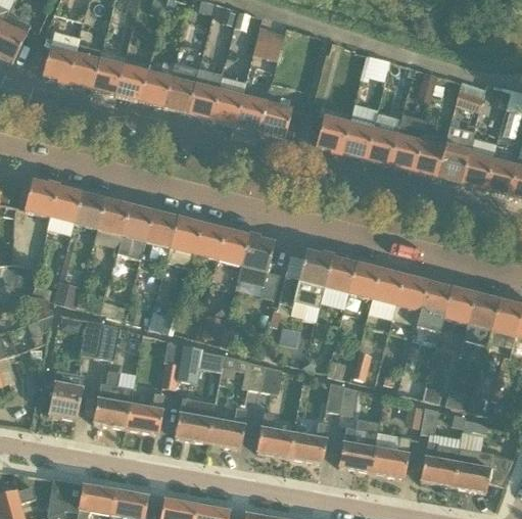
[(0,28),(7,15),(8,11),(0,6),(0,28)]
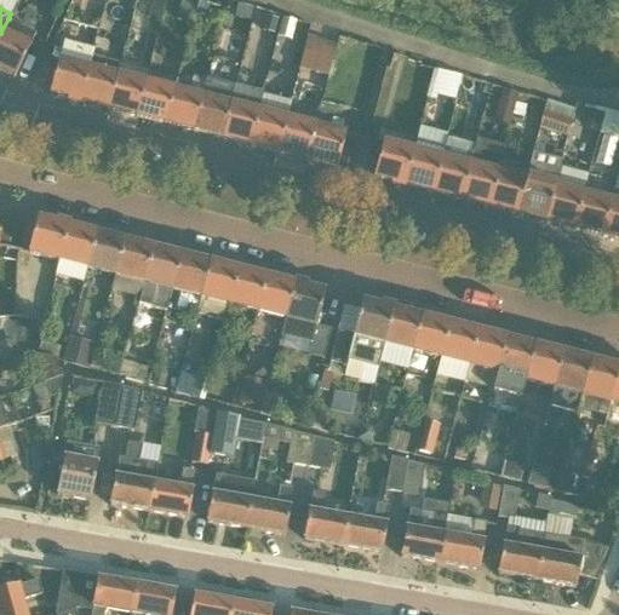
[(287,11),(281,30),(294,35),(302,16),(287,11)]
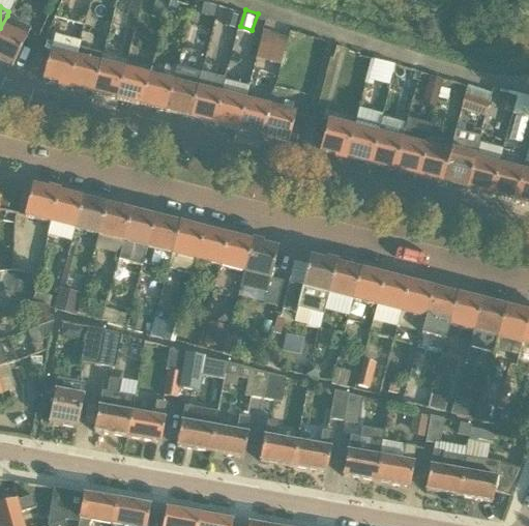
[(7,16),(0,28),(0,56),(12,63),(26,35),(25,34),(29,26),(7,16)]
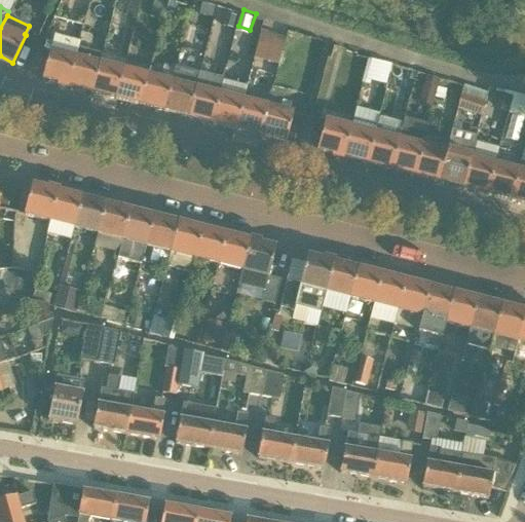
[(262,28),(255,54),(277,62),(286,35),(262,28)]
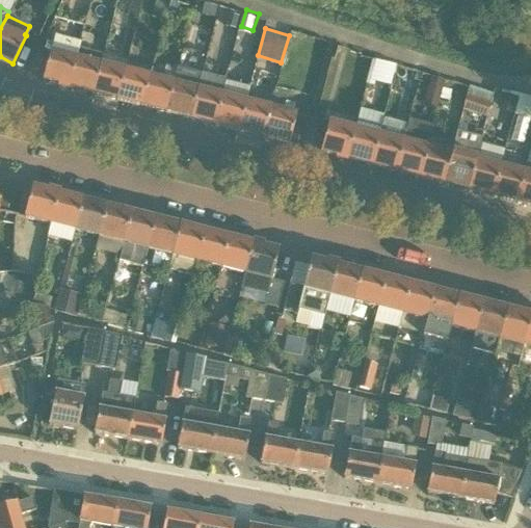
[(47,38),(45,46),(50,49),(43,78),(58,82),(58,84),(69,87),(70,84),(79,46),(81,38),(56,32),(54,41),(47,38)]
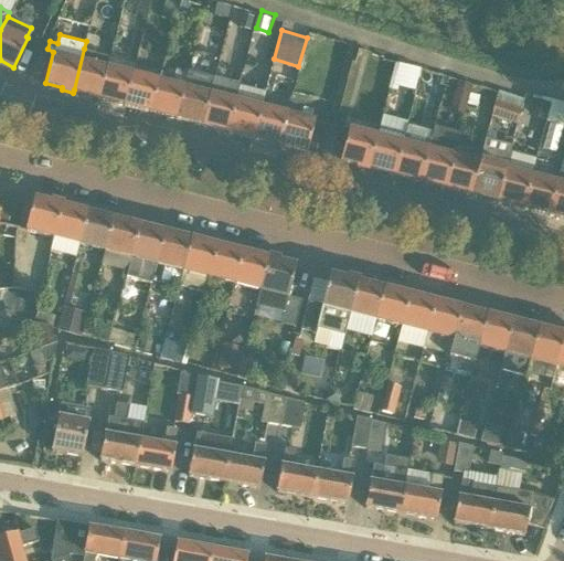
[(361,45),(359,56),(383,61),(385,50),(361,45)]
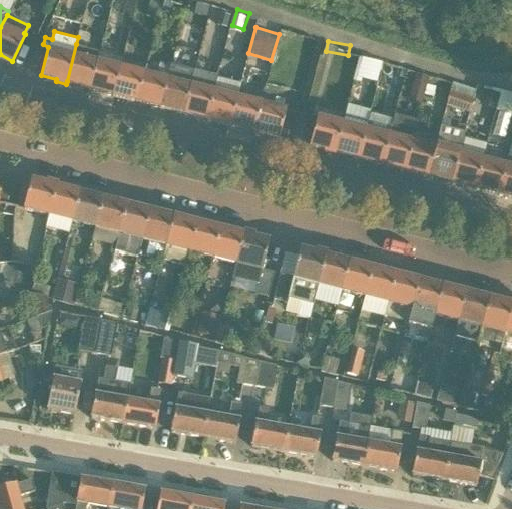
[(67,81),(90,87),(99,49),(76,44),(67,81)]
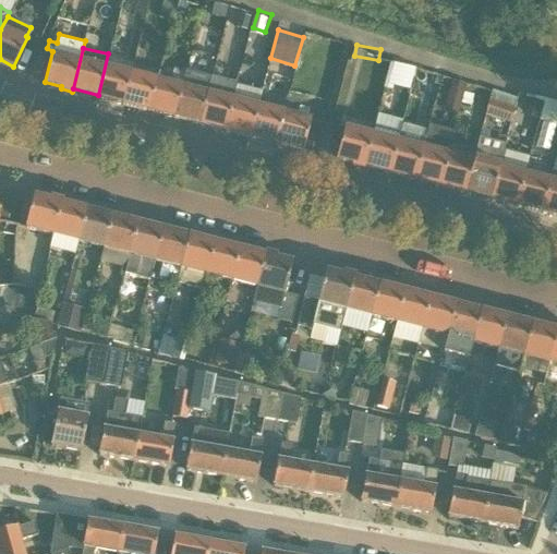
[(98,95),(124,101),(134,61),(108,53),(98,95)]
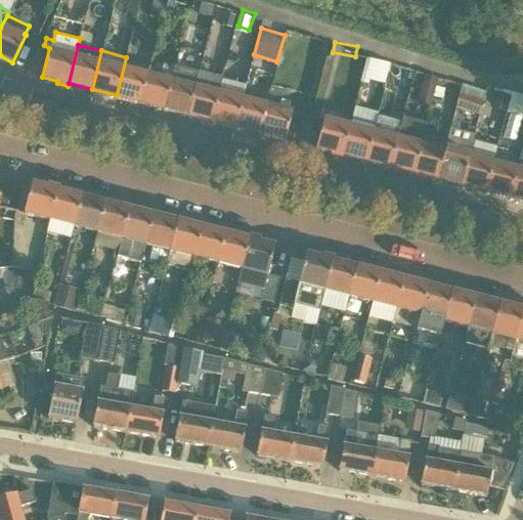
[(126,57),(117,95),(140,101),(150,61),(149,61),(149,62),(126,57)]
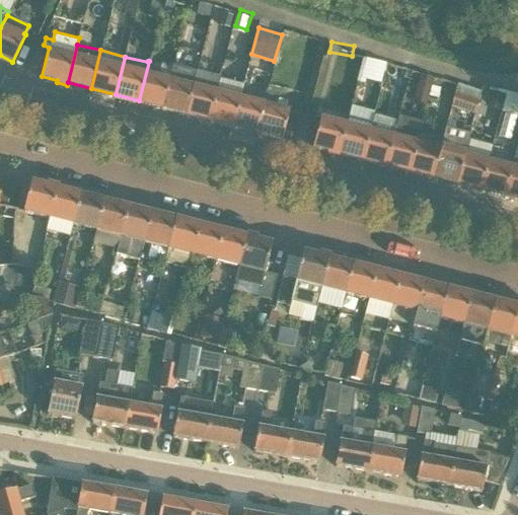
[(161,65),(149,61),(139,100),(162,106),(173,65),(162,62),(161,65)]
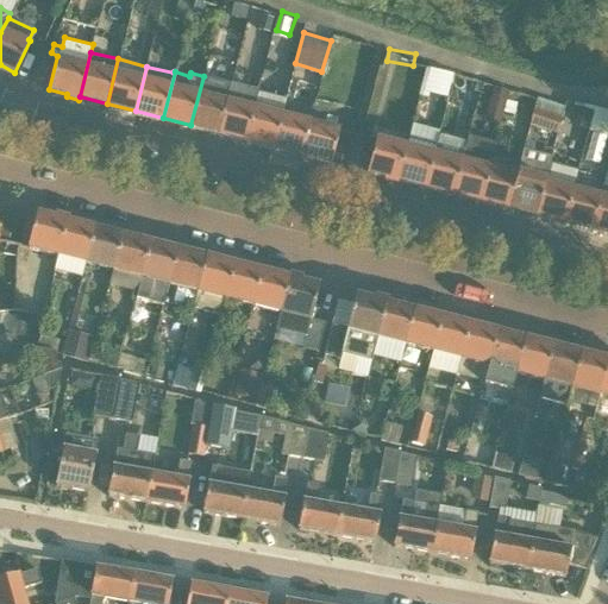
[(190,125),(192,125),(218,132),(231,81),(232,80),(204,73),(204,76),(190,125)]
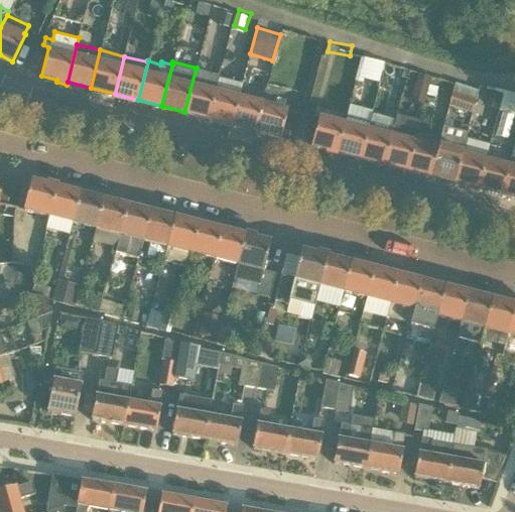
[(196,69),(184,112),(208,118),(219,76),(219,75),(196,69)]
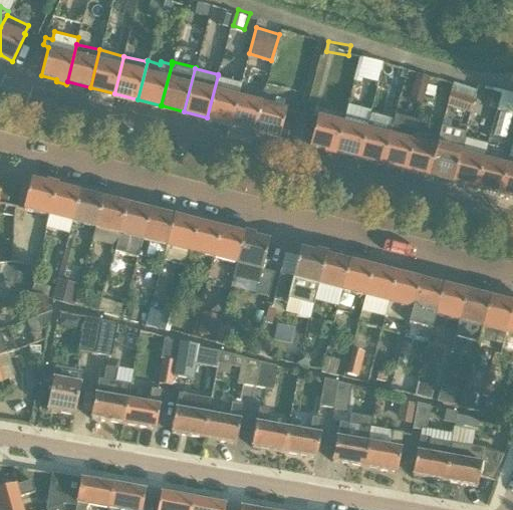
[(218,75),(207,117),(231,123),(238,94),(242,81),(218,75)]
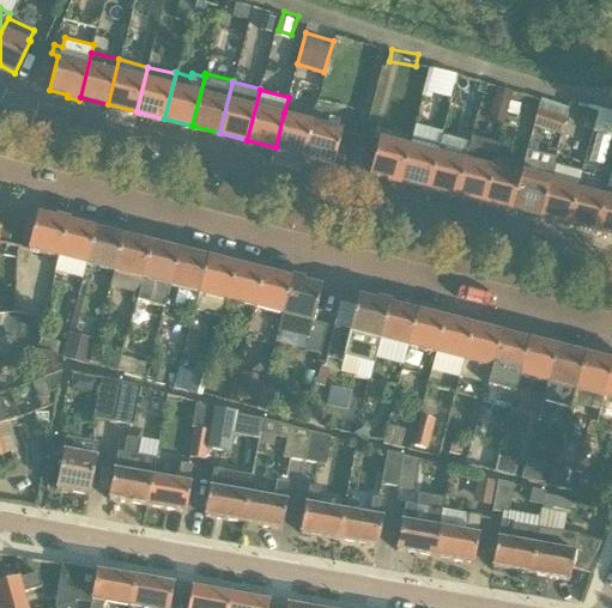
[(532,122),(561,131),(569,104),(541,95),(532,122)]
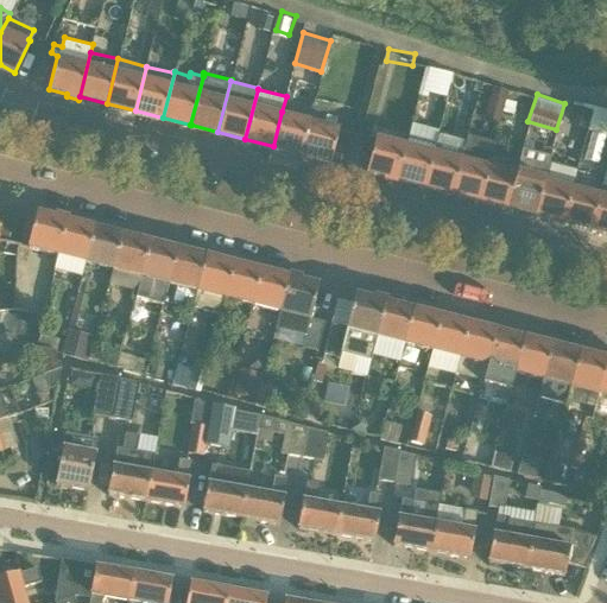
[(606,103),(576,95),(570,118),(606,127),(606,103)]
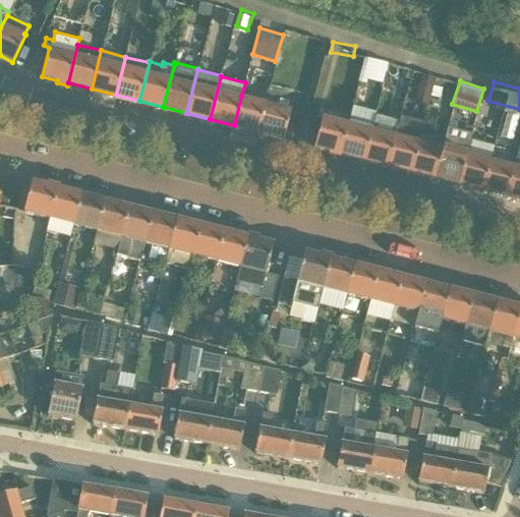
[(290,110),(293,98),(268,92),(266,102),(257,131),(256,134),(267,136),(268,134),(283,138),(290,110)]
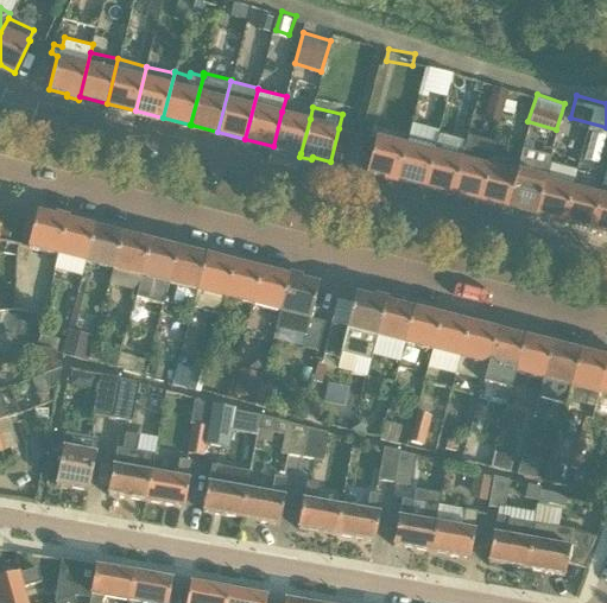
[(273,146),(301,153),(310,119),(282,112),(273,146)]
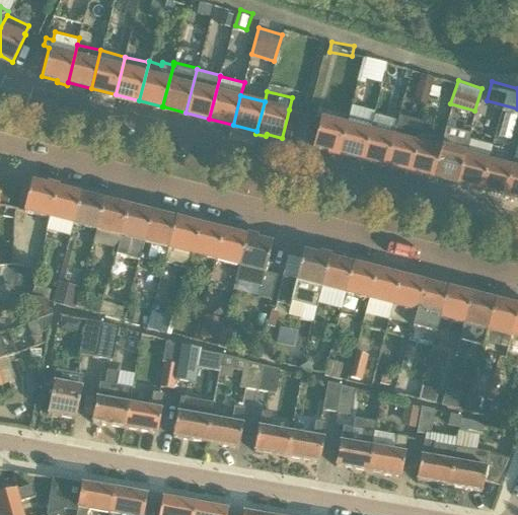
[(350,109),(349,108),(326,102),(322,117),(321,117),(313,146),(328,149),(328,152),(339,155),(339,152),(348,117),(350,109)]
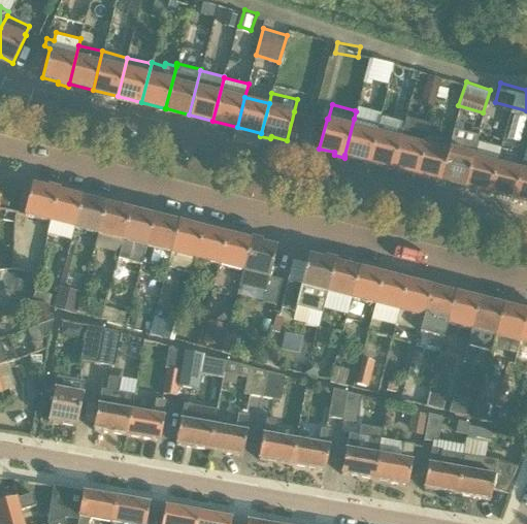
[(376,131),(377,125),(354,119),(344,155),(368,161),(376,131)]
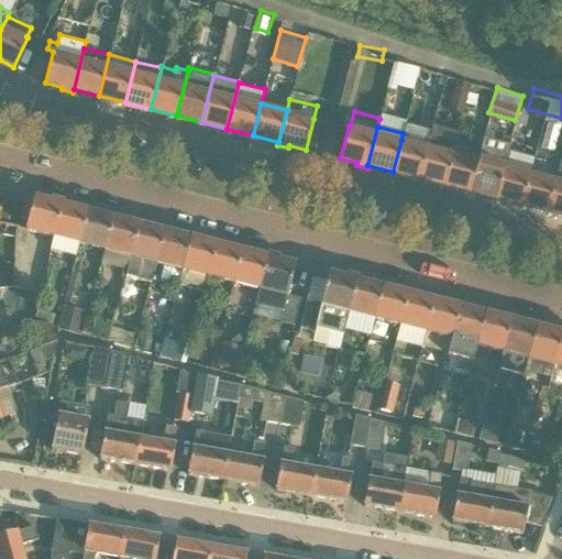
[(430,131),(426,146),(428,146),(419,178),(444,185),(452,153),(453,153),(456,139),(430,131)]
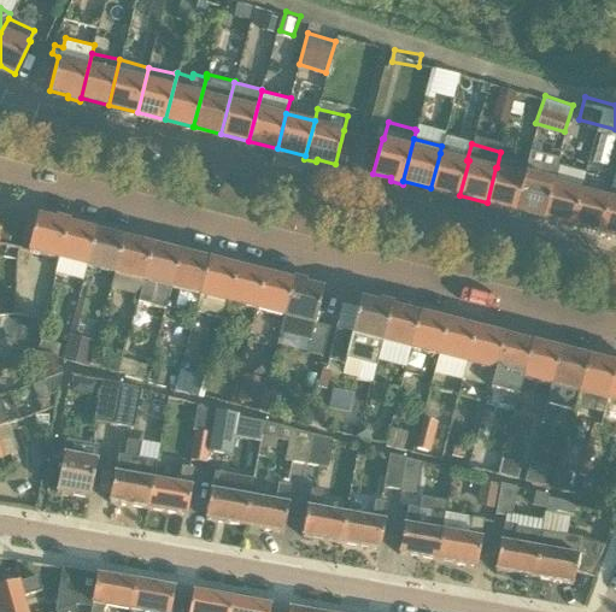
[(523,175),(514,210),(543,217),(557,163),(558,157),(539,151),(531,149),(523,175)]
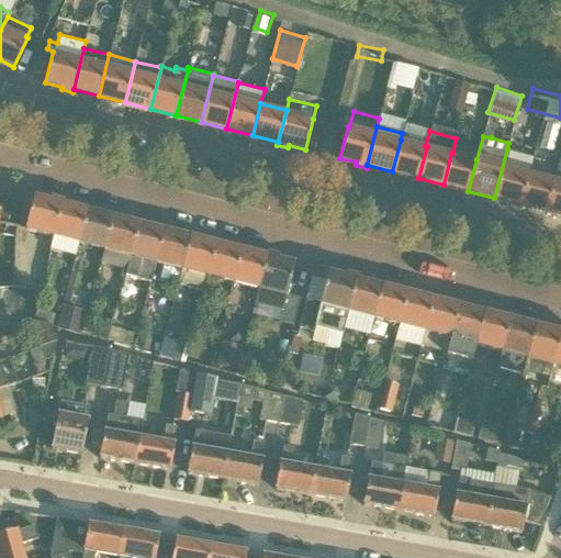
[(392,171),(418,178),(427,146),(425,146),(401,140),(392,171)]
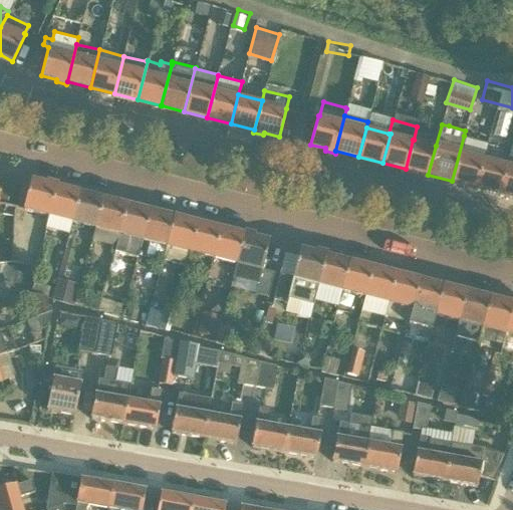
[(464,136),(452,181),(476,187),(484,158),(483,158),(487,142),(464,136)]
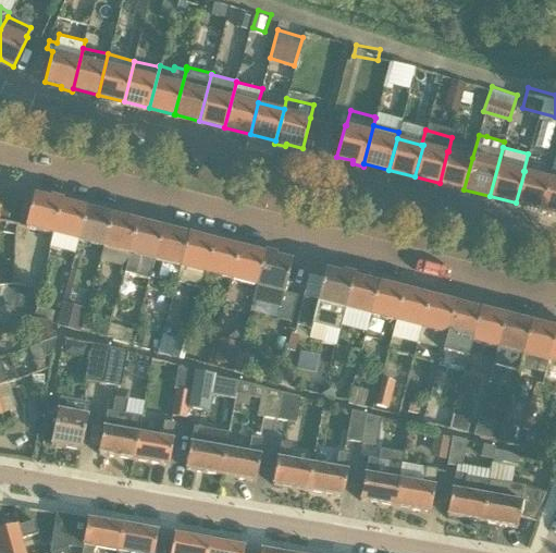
[(440,183),(464,189),(472,158),(448,151),(447,151),(440,183)]
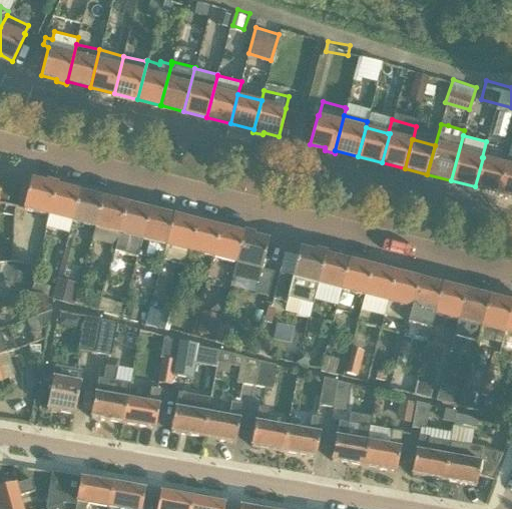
[(507,163),(499,192),(511,195),(511,143),(507,163)]
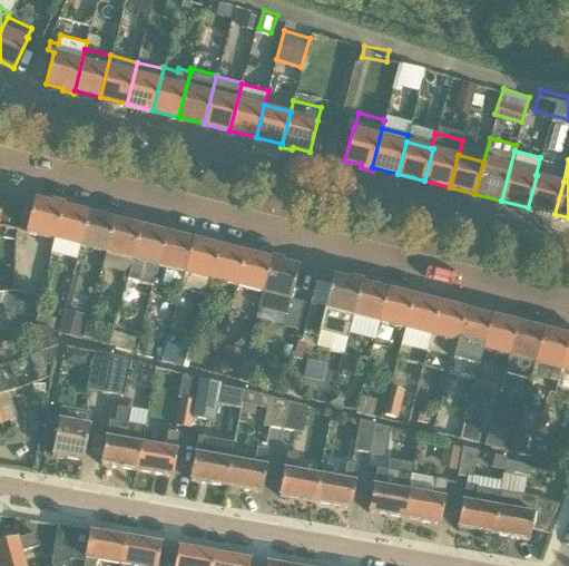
[(537,175),(528,207),(555,214),(563,182),(537,175)]
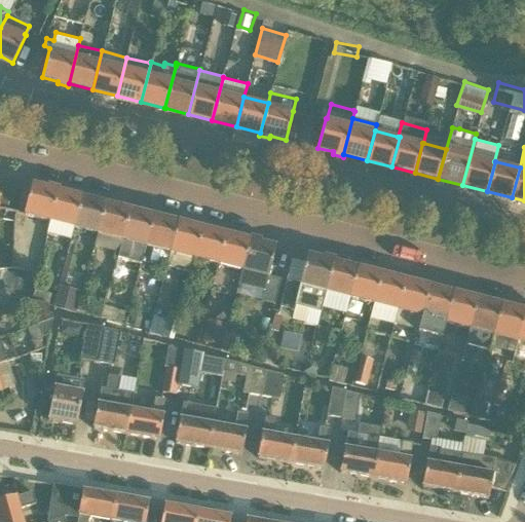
[(25,212),(49,218),(58,186),(48,184),(47,186),(32,182),(25,212)]
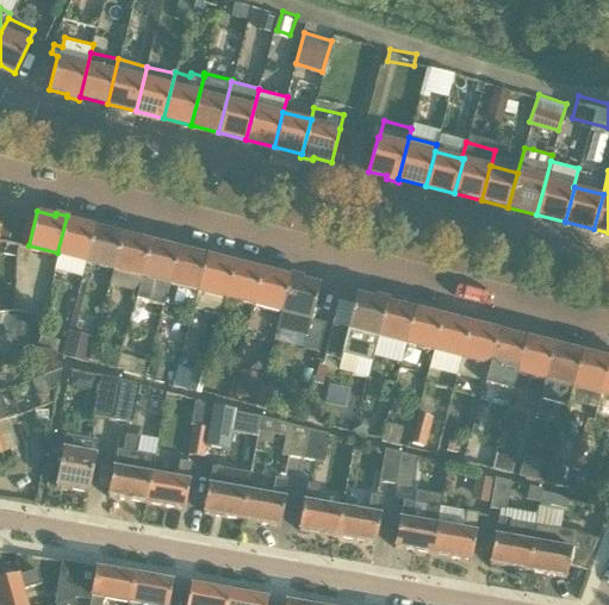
[(68,216),(67,216),(57,253),(87,260),(95,226),(68,219),(68,216)]
